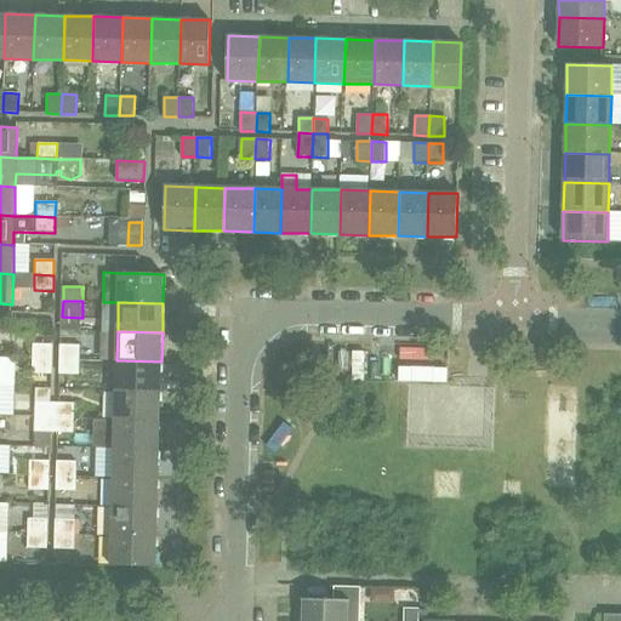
[(32,358),(51,359),(52,345),(32,343),(32,358)]
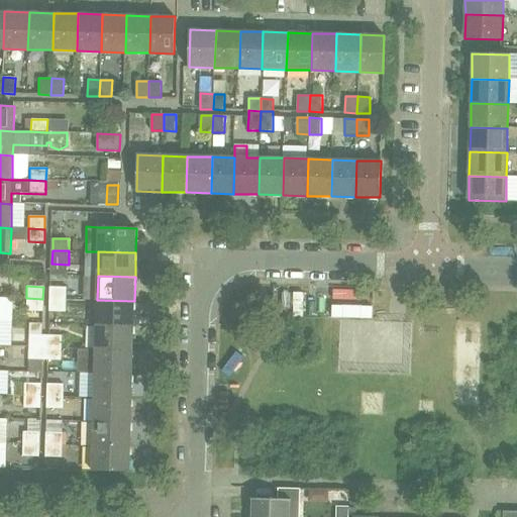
[(52,287),(52,299),(68,300),(68,287),(52,287)]
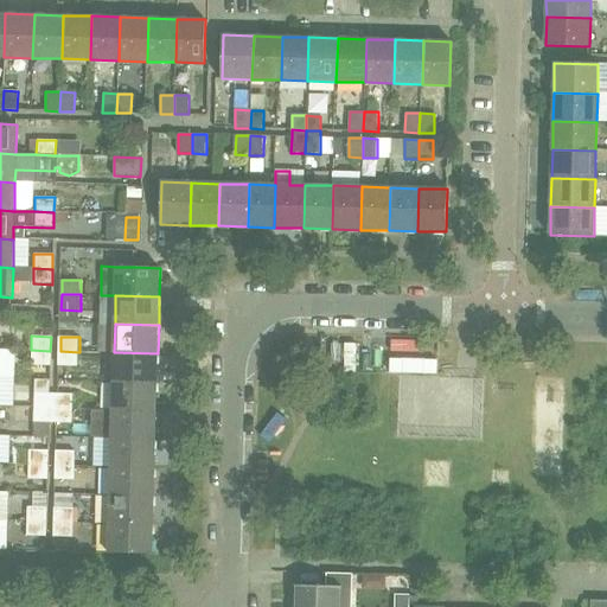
[(31,366),(50,366),(50,351),(31,350),(31,366)]
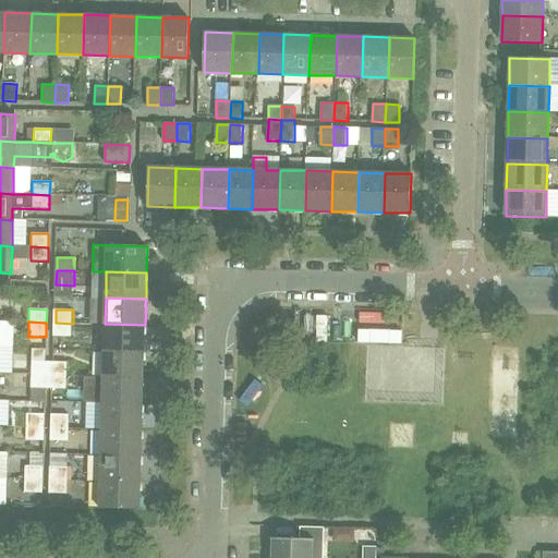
[(73,324),(56,323),(55,338),(72,338),(73,324)]
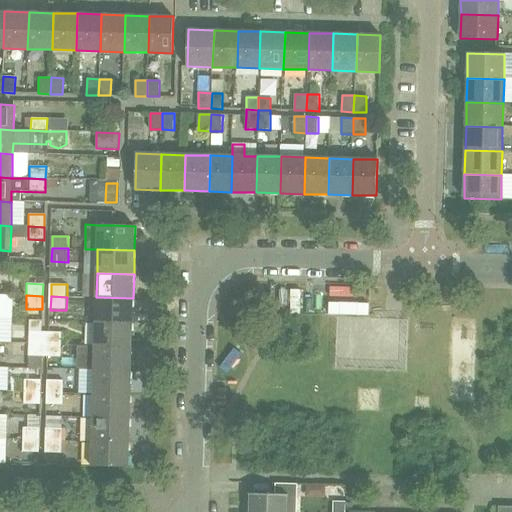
[(132,322),(133,298),(96,297),(95,321),(132,322)]
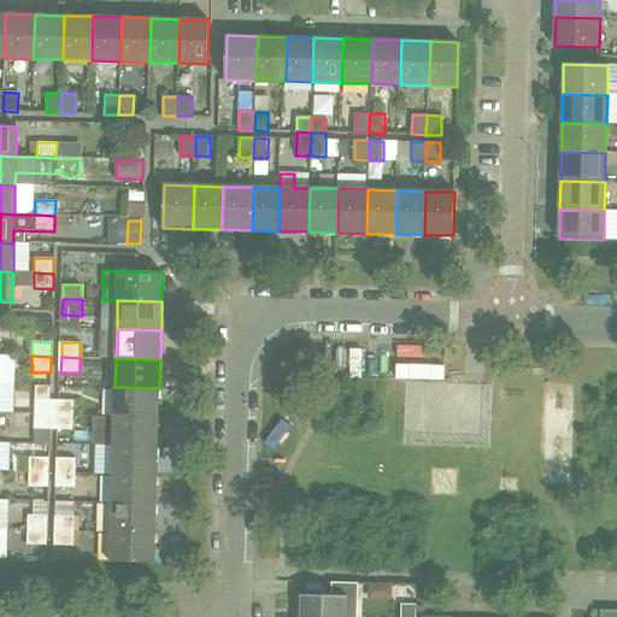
[(159,388),(115,387),(115,416),(159,417),(159,388)]
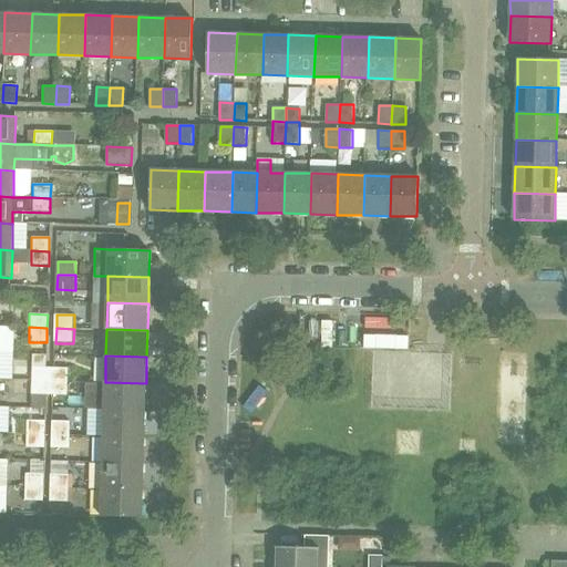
[(34,368),(33,381),(50,381),(51,368),(47,368),(34,368)]
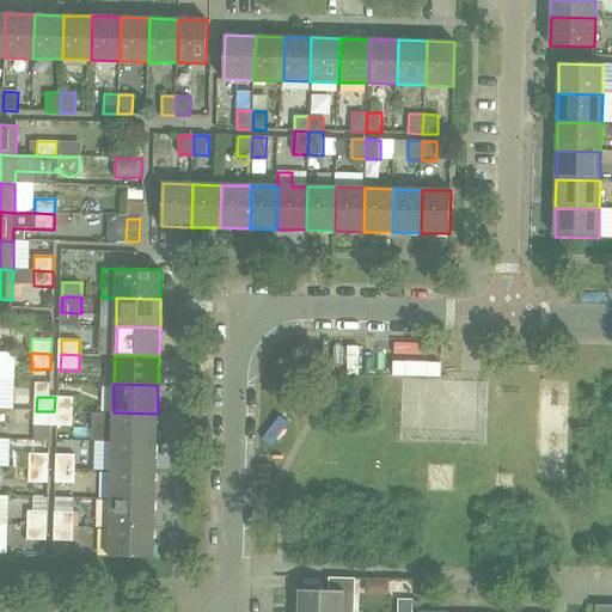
[(75,397),(55,397),(54,411),(74,411),(75,397)]
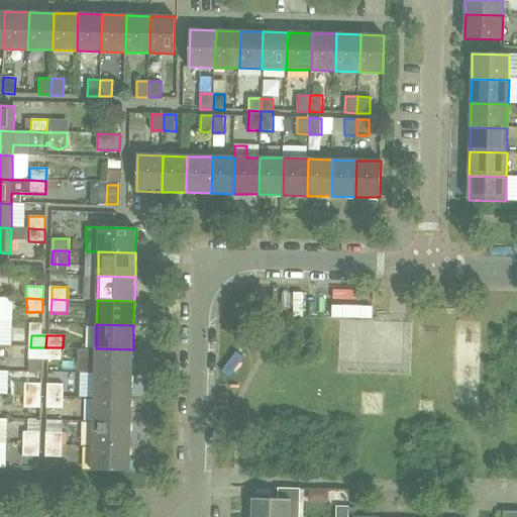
[(45,347),(30,347),(30,360),(42,360),(45,360),(45,347)]
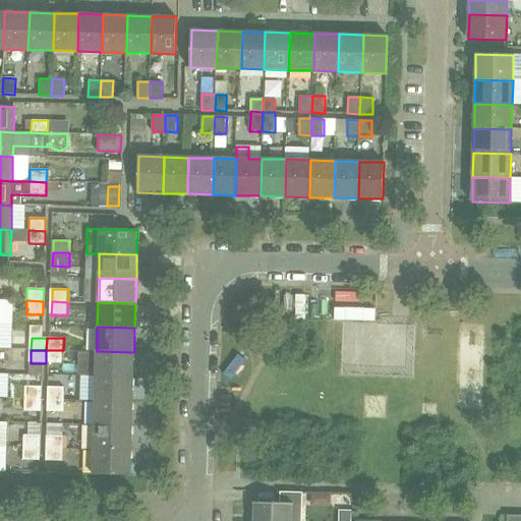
[(63,350),(46,350),(46,363),(63,364),(63,350)]
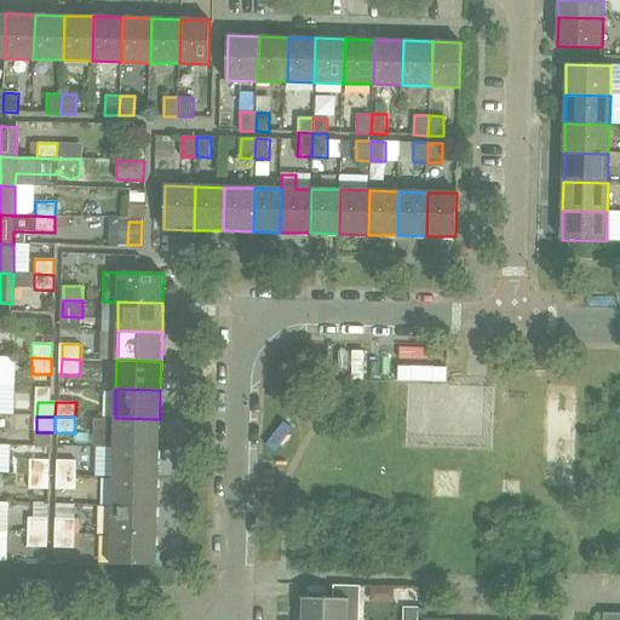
[(159,448),(160,419),(115,418),(114,447),(159,448)]
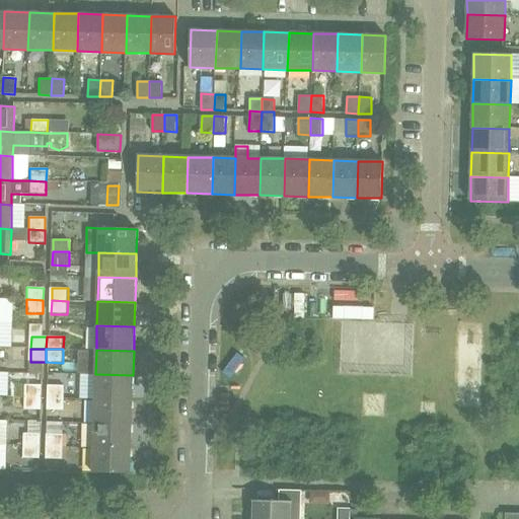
[(95,398),(133,399),(133,375),(95,374),(95,398)]
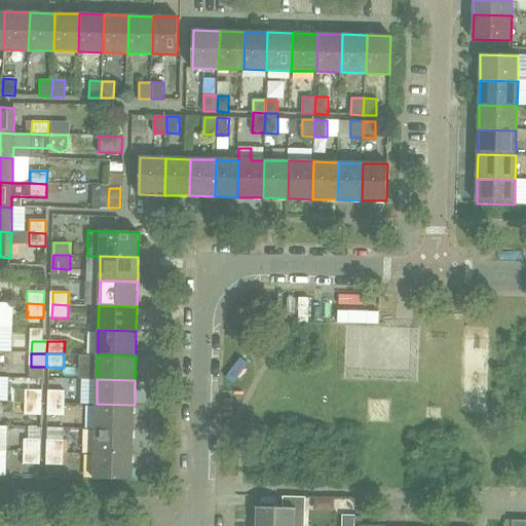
[(26,389),(26,402),(42,403),(43,390),(26,389)]
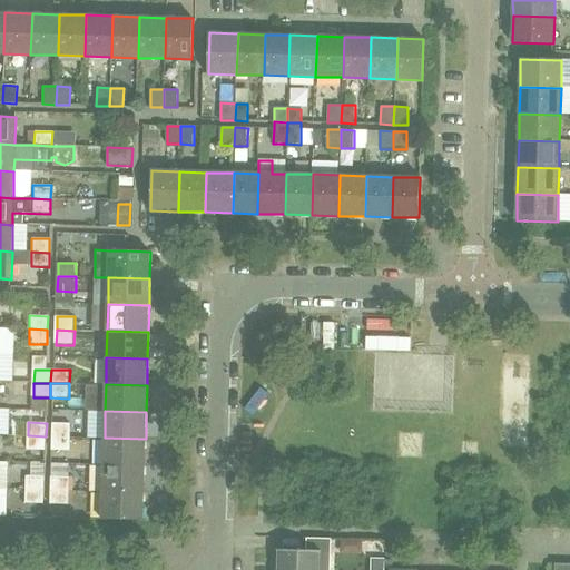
[(53,423),(52,436),(71,436),(71,423),(53,423)]
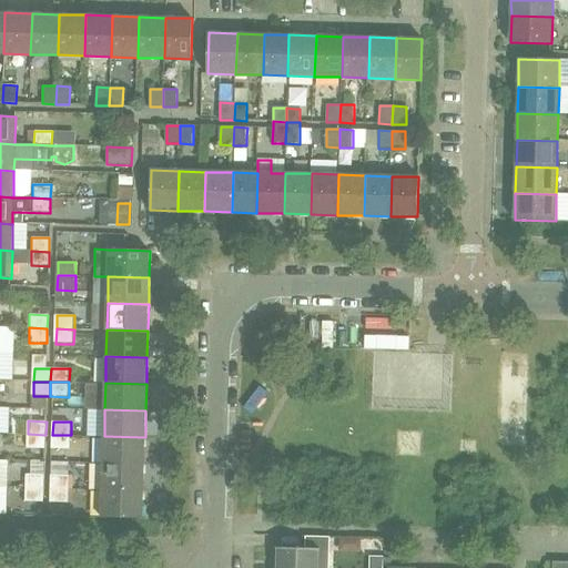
[(46,435),(28,434),(28,448),(46,448),(46,435)]
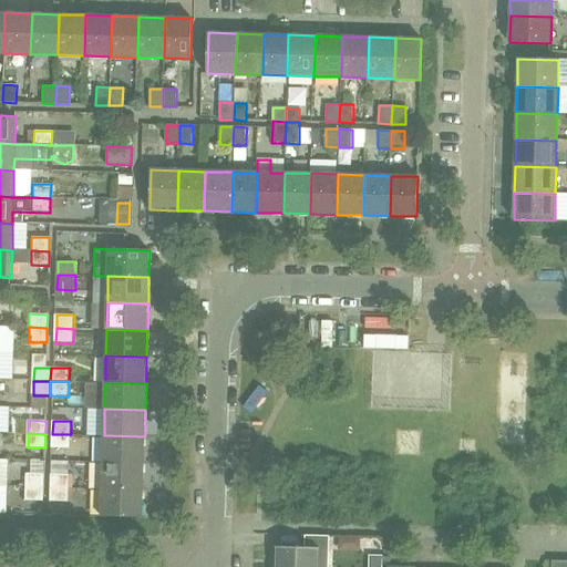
[(70,449),(71,434),(52,434),(52,447),(70,449)]
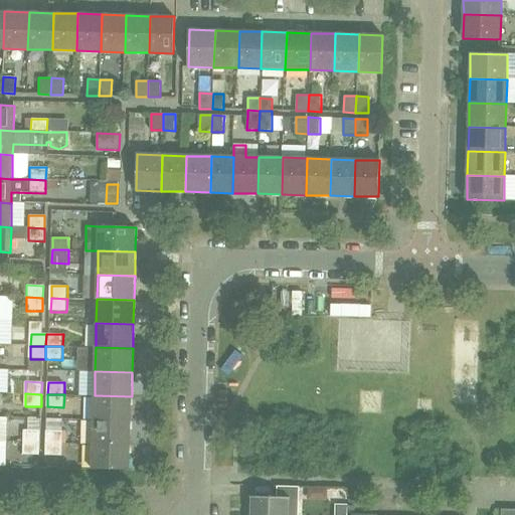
[(131,420),(132,396),(95,395),(94,419),(131,420)]
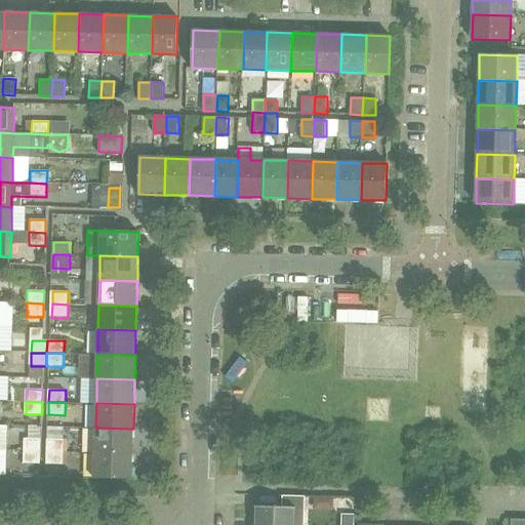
[(48,427),(47,451),(64,451),(65,427),(48,427)]
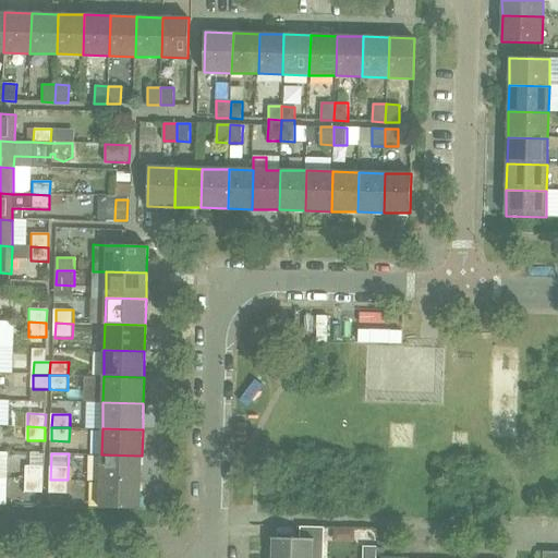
[(142,456),(101,455),(100,481),(142,482),(142,456)]
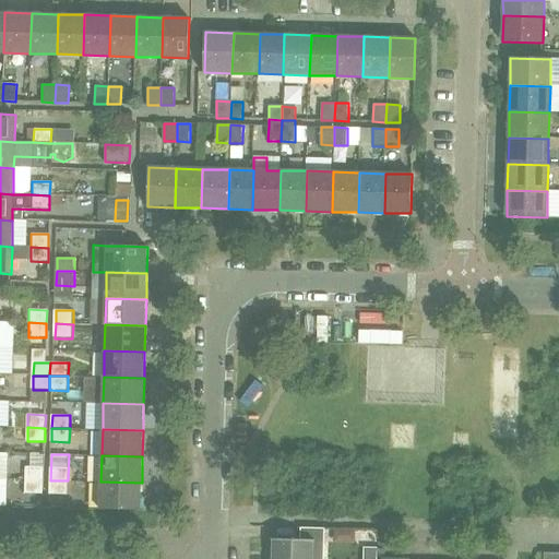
[(44,466),(26,466),(26,479),(44,479),(44,466)]
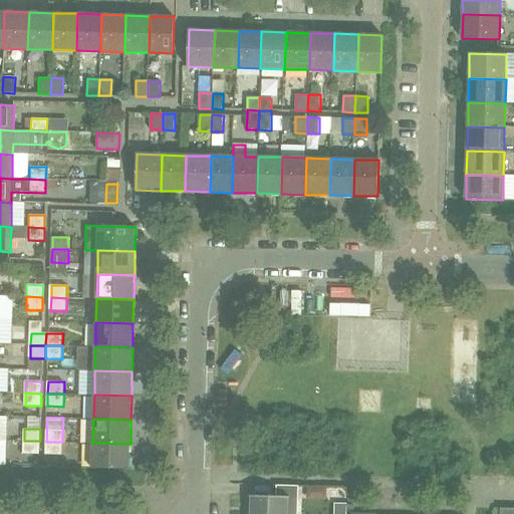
[(24,453),(40,453),(40,441),(24,441),(24,453)]
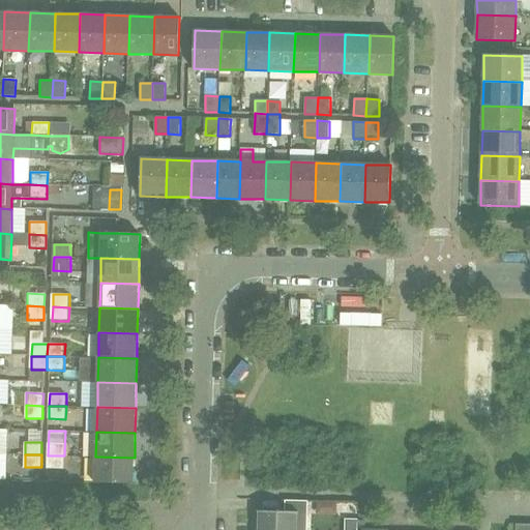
[(48,468),(64,468),(64,455),(48,455),(48,468)]
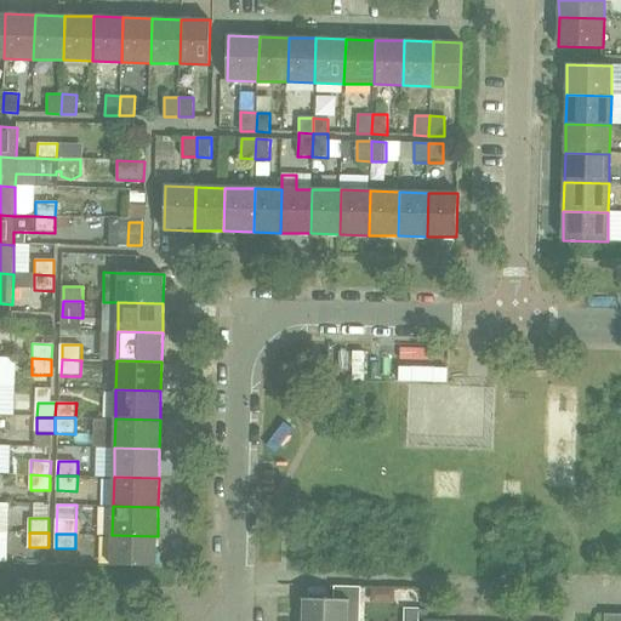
[(157,567),(158,536),(112,535),(112,565),(157,567)]
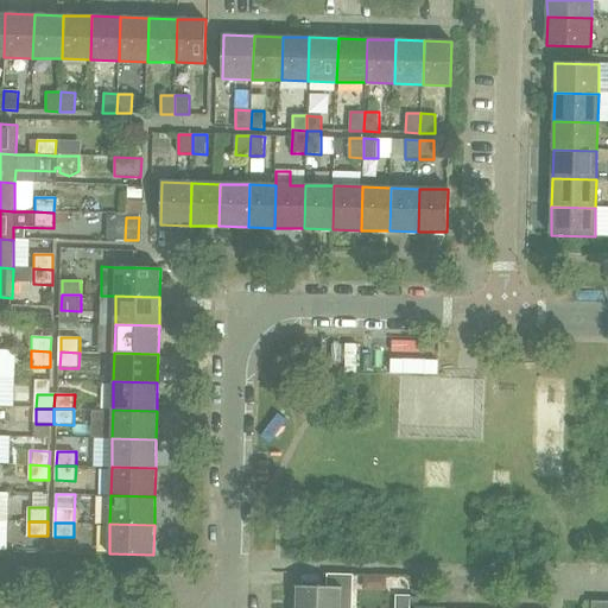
[(297,607),(352,607),(354,575),(328,575),(327,587),(298,587),(297,607)]
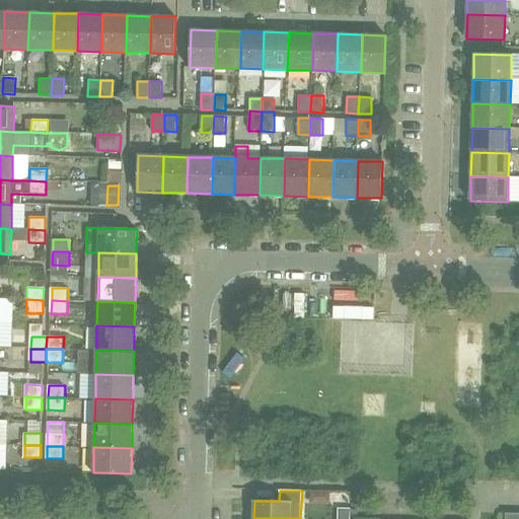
[(338,518),(350,518),(351,509),(339,508),(338,518)]
